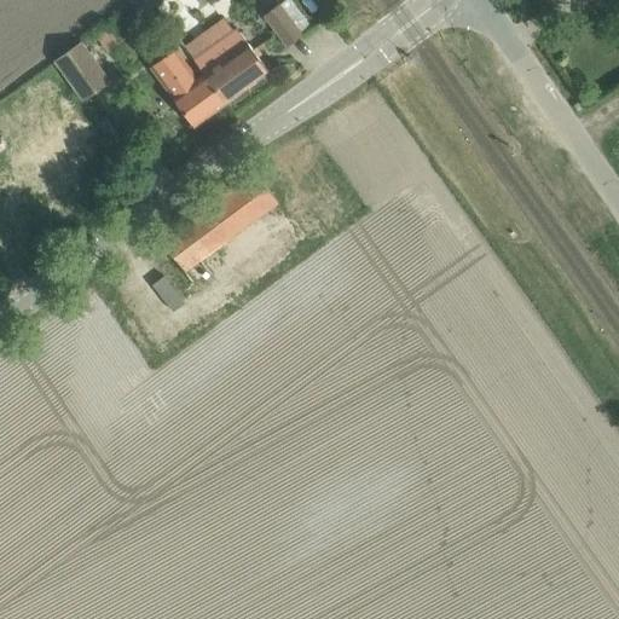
[(265,12),(289,46),(304,36),(279,1),(265,12)]
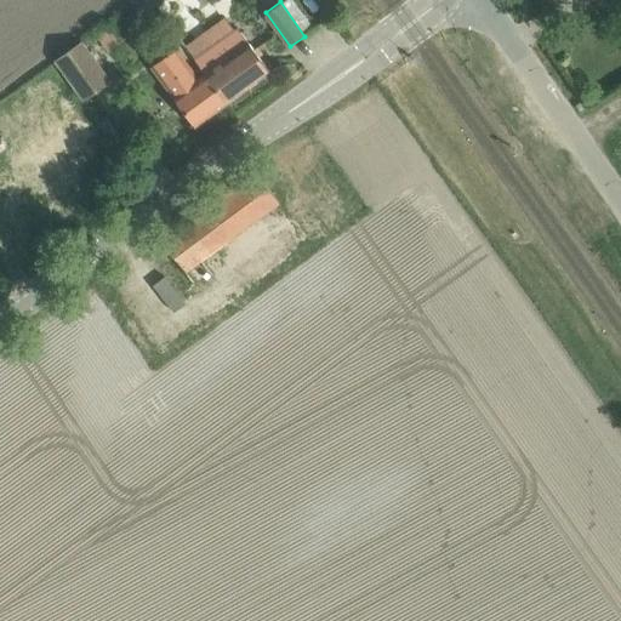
[(238,27),(194,58),(206,73),(228,103),(267,75),(268,67),(238,27)]
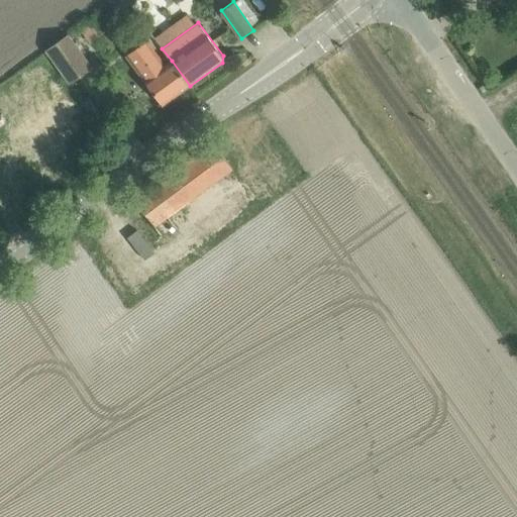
[(48,47),(74,81),(95,66),(70,32),(48,47)]
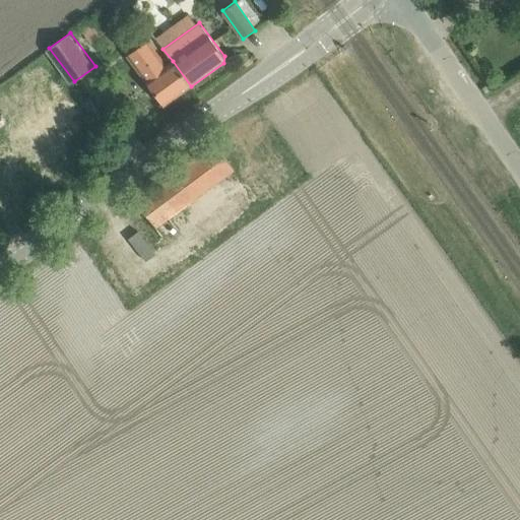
[(164,106),(191,86),(173,61),(167,65),(148,41),(127,55),(146,81),(152,89),(164,106)]
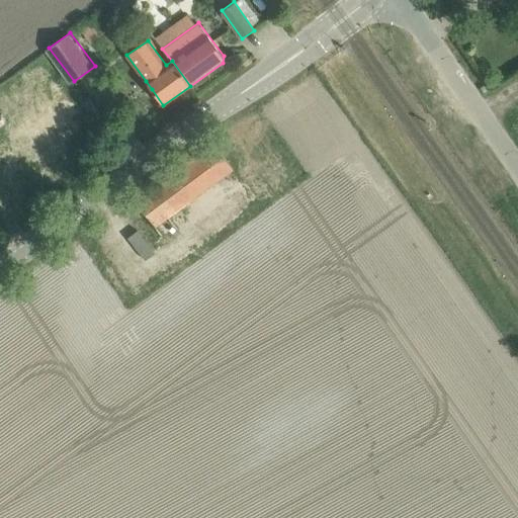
[(82,103),(98,123),(105,117),(89,97),(82,103)]
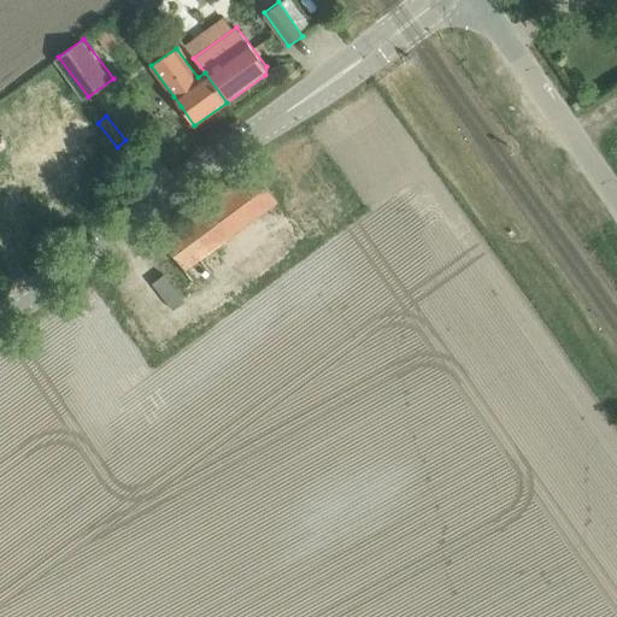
[(162,239),(176,258),(186,269),(277,201),(256,170),(162,239)]
